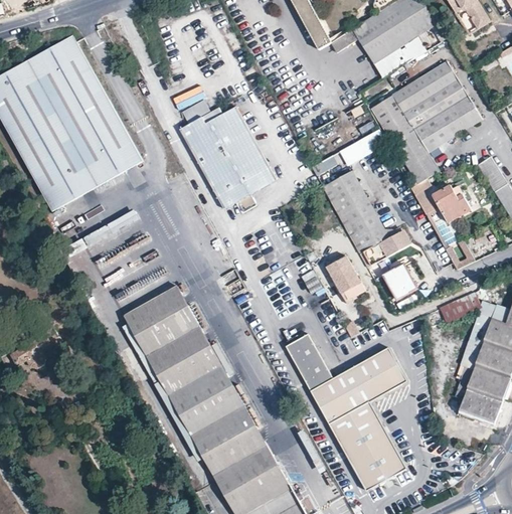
[(289,0),(317,50),(330,43),(307,0),(289,0)]
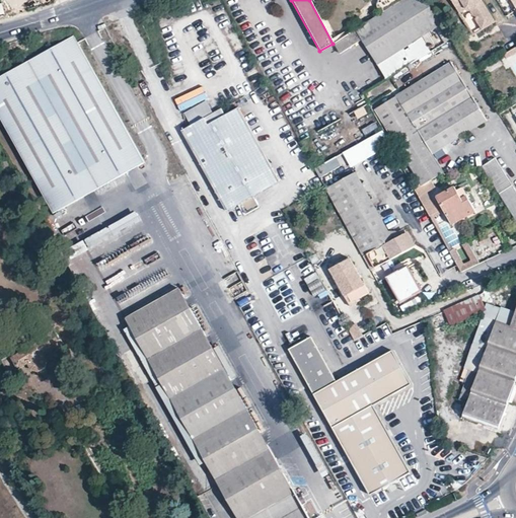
[(450,38),(427,0),(400,0),(334,42),(339,52),(360,39),(375,63),(420,37),(435,27),(443,42),(450,38)]
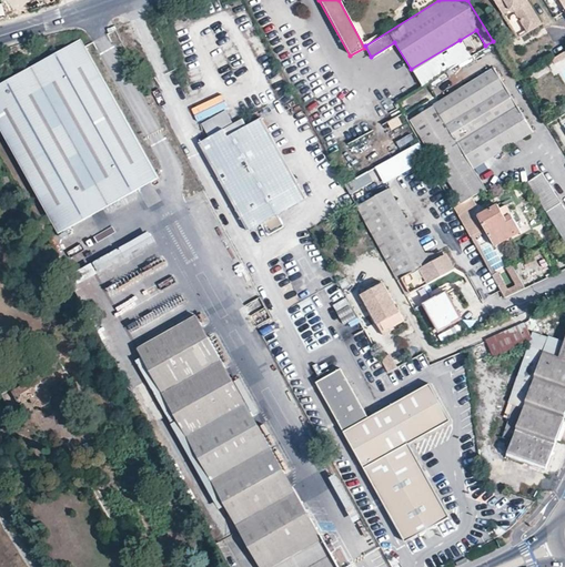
[(525,30),(538,22),(525,0),(492,0),(500,12),(507,9),(513,10),(525,30)]
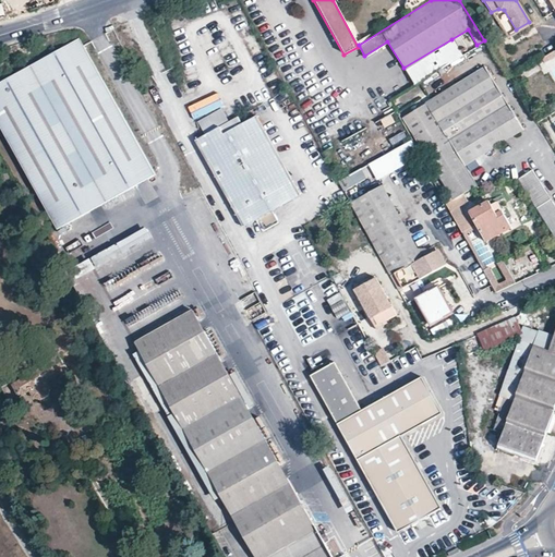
[(498,9),(491,12),(506,36),(516,29),(504,10),(498,9)]
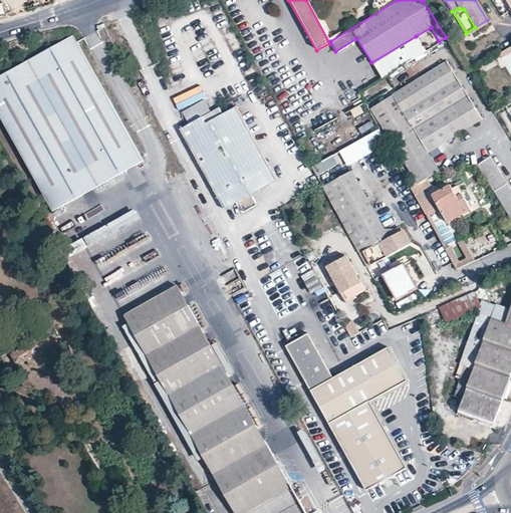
[(0,115),(50,207),(140,159),(70,31),(0,69),(0,115)]
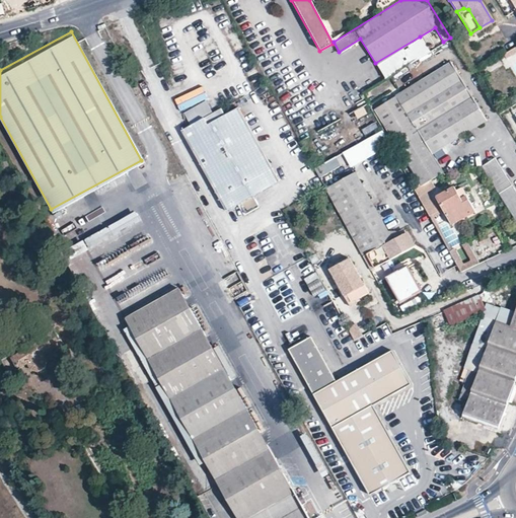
[(428,51),(420,37),(375,63),(384,78),(428,51)]
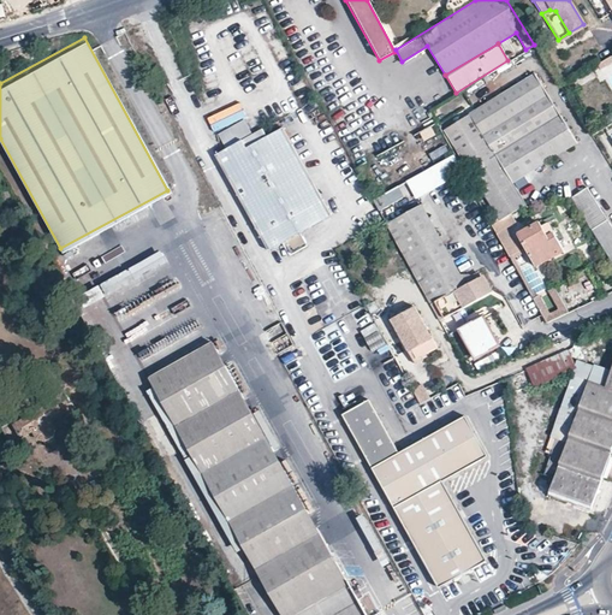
[(611,52),(595,63),(599,69),(611,60),(611,52)]
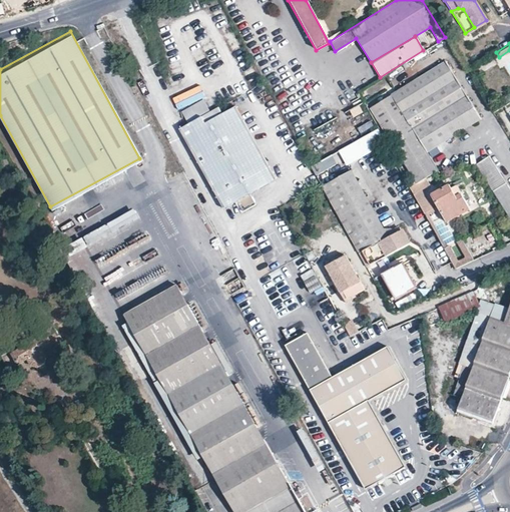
[(490,57),(474,67),(477,72),(493,62),(490,57)]
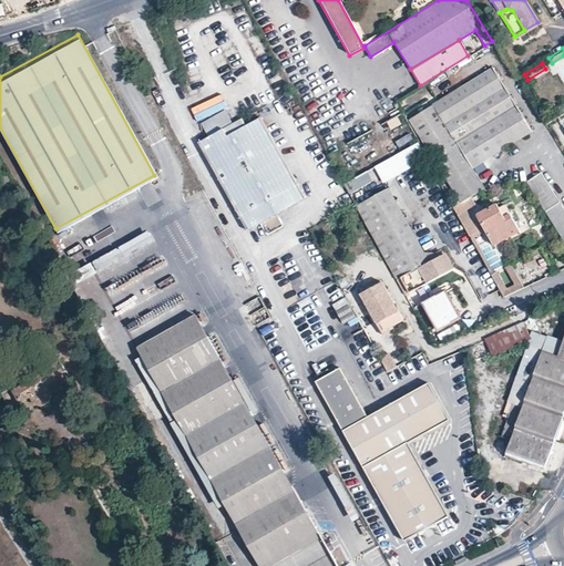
[(530,132),(491,69),(408,120),(455,197),(459,202),(482,187),(470,168),(530,132)]
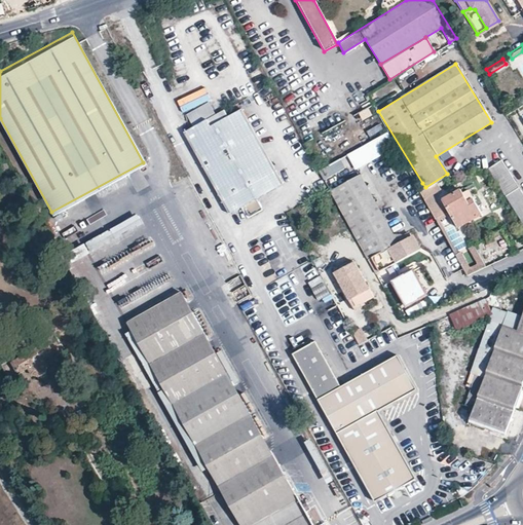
[(236,101),(182,130),(226,215),(240,208),(246,217),(260,210),(255,199),(282,185),(236,101)]
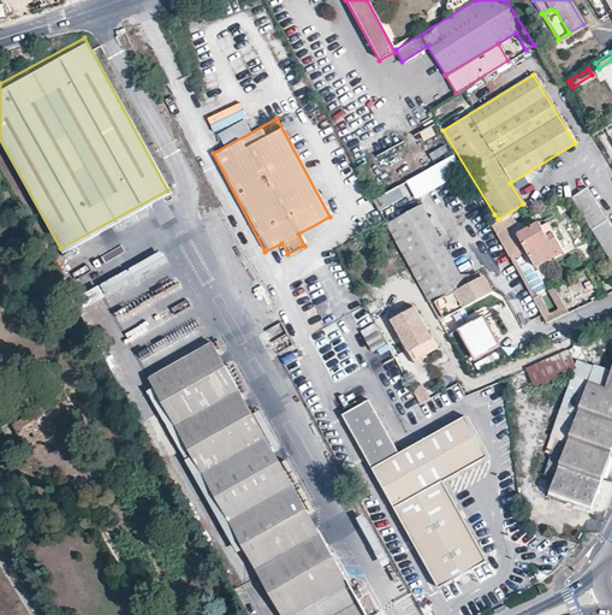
[(428,126),(415,131),(420,141),(432,136),(428,126)]
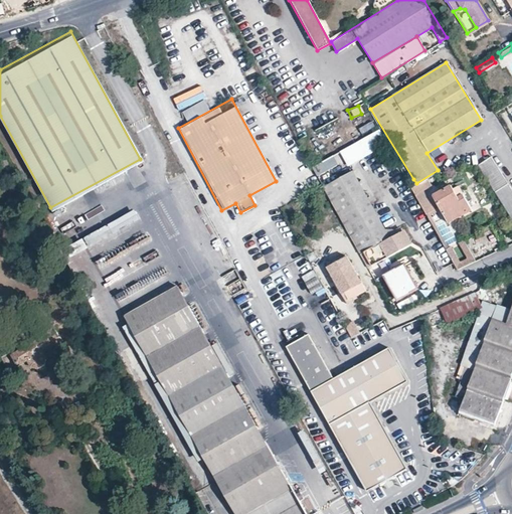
[(345,168),(387,145),(378,129),(337,153),(345,168)]
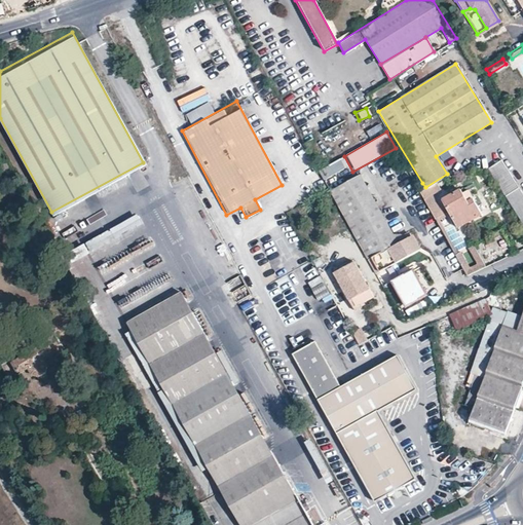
[(5,159),(0,162),(0,172),(6,185),(16,179),(5,159)]
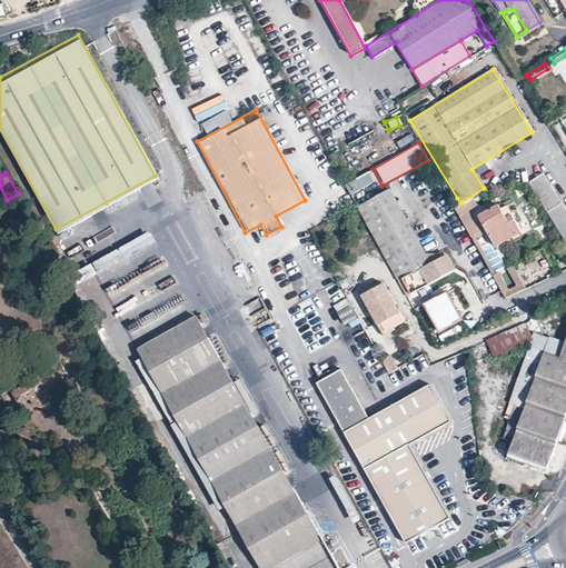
[(370,183),(365,172),(343,185),(348,195),(370,183)]
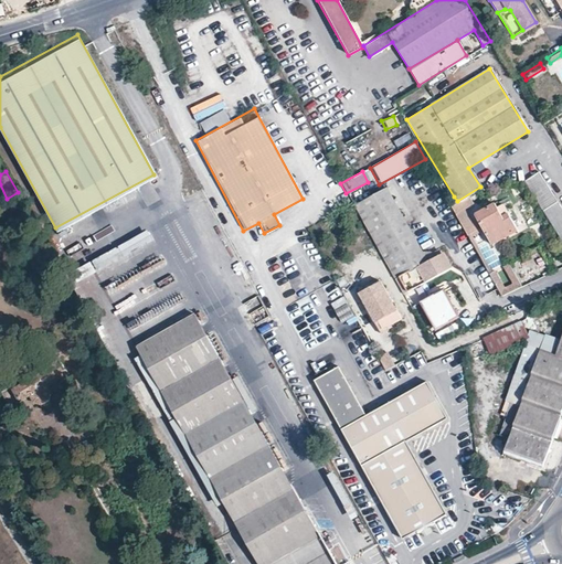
[(561,242),(561,212),(537,172),(522,181),(561,242)]
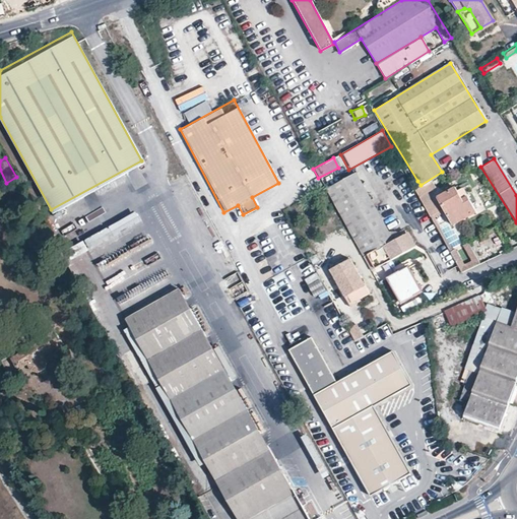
[(352,173),(330,185),(368,253),(391,240),(352,173)]
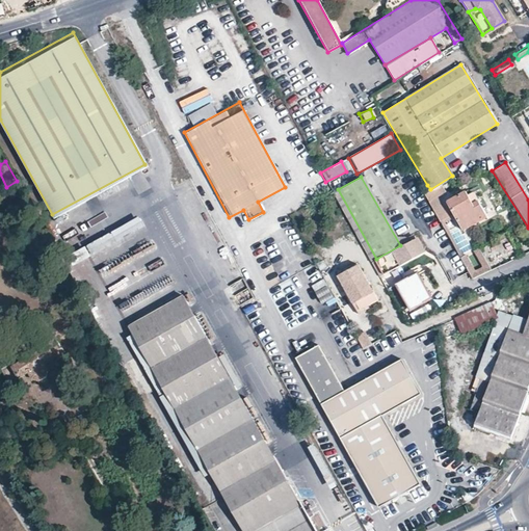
[(142,189),(139,179),(133,180),(135,191),(142,189)]
